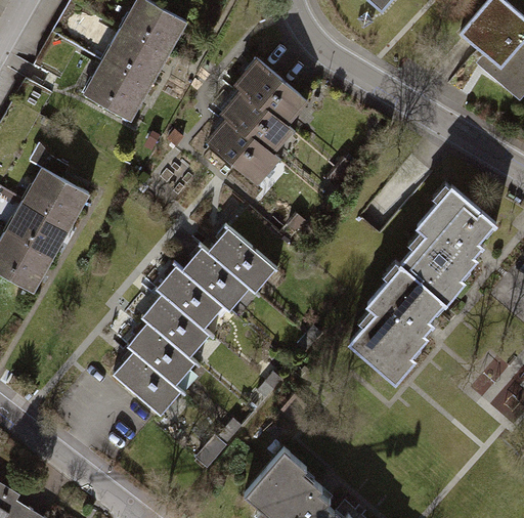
[(184,23),(141,0),(133,0),(80,97),(129,124),(184,23)]
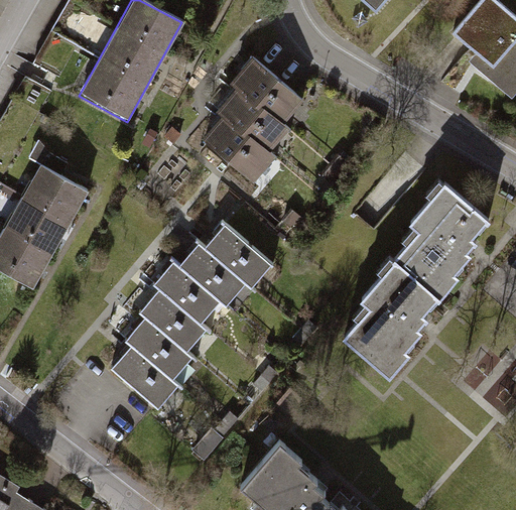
[(358,0),(374,13),(385,0),(358,0)]
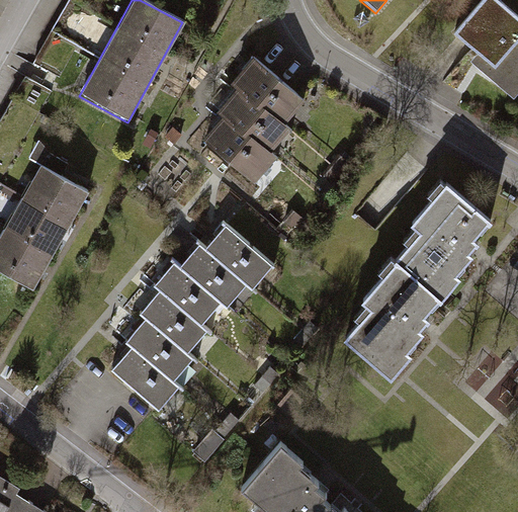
[(517,16),(499,0),(483,0),(454,32),(479,53),(471,61),(515,99),(517,96),(517,16)]
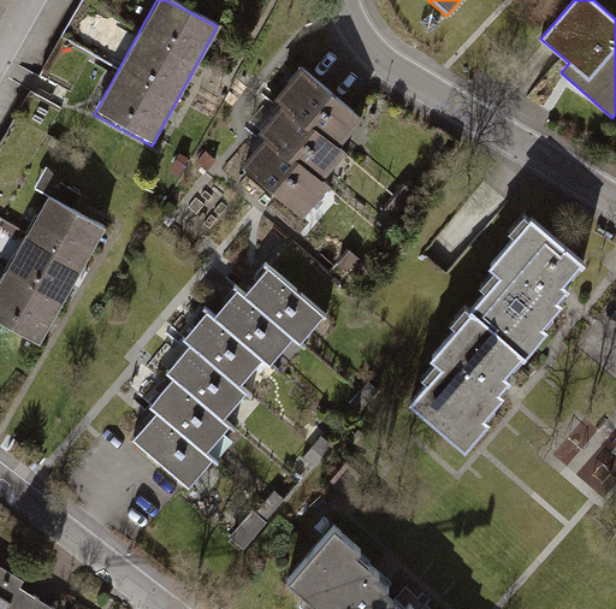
[(337,147),(362,117),(300,66),(276,96),(282,102),(337,147)]
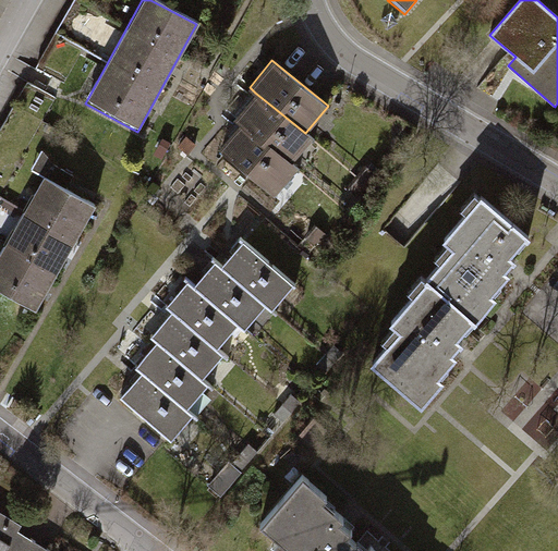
[(289,166),(312,138),(305,133),(255,93),(232,120),(240,125),(289,166)]
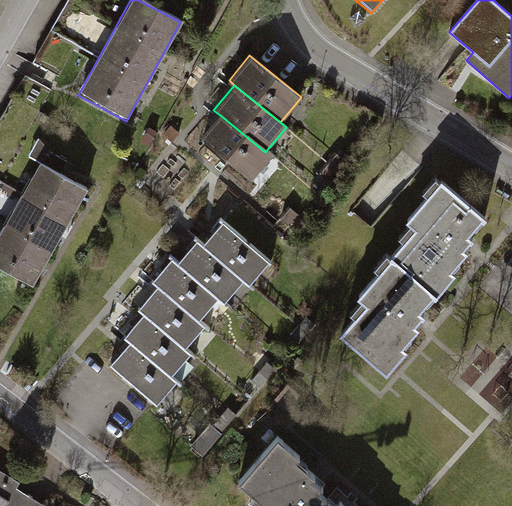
[(250,183),(271,158),(265,152),(220,115),(199,141),(250,183)]
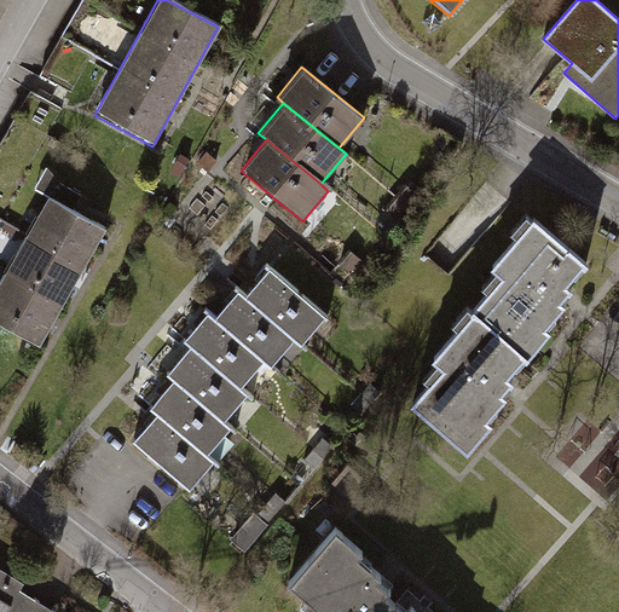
[(34,190),(45,197),(0,279),(0,318),(40,340),(100,227),(73,212),(82,194),(56,179),(46,167),(34,190)]
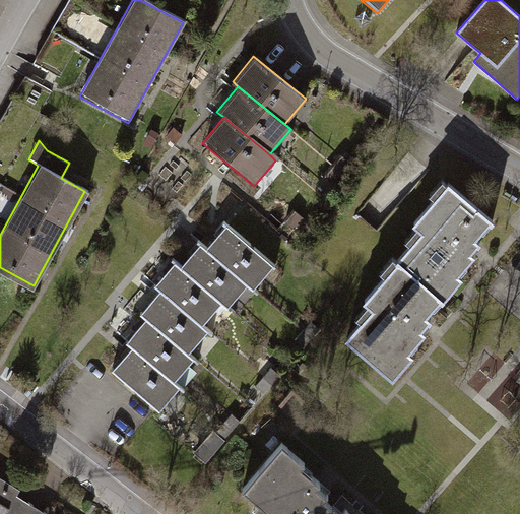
[(397,263),(443,302),(460,280),(457,278),(473,258),(470,256),(478,246),(475,243),(491,225),(443,184),(430,200),(433,202),(410,229),(414,232),(402,246),(408,250),(397,263)]
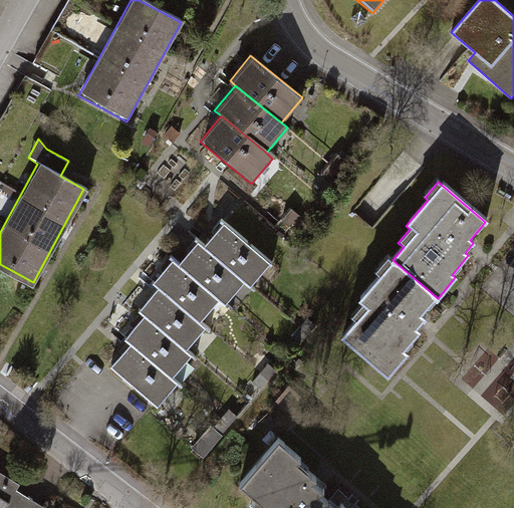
[(302,213),(292,205),(281,218),(291,226),(302,213)]
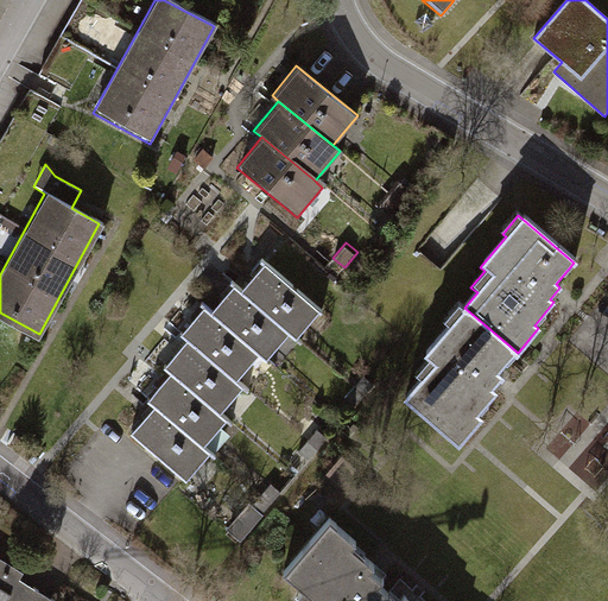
[(301,340),(323,311),(265,264),(241,292),(292,334),(301,340)]
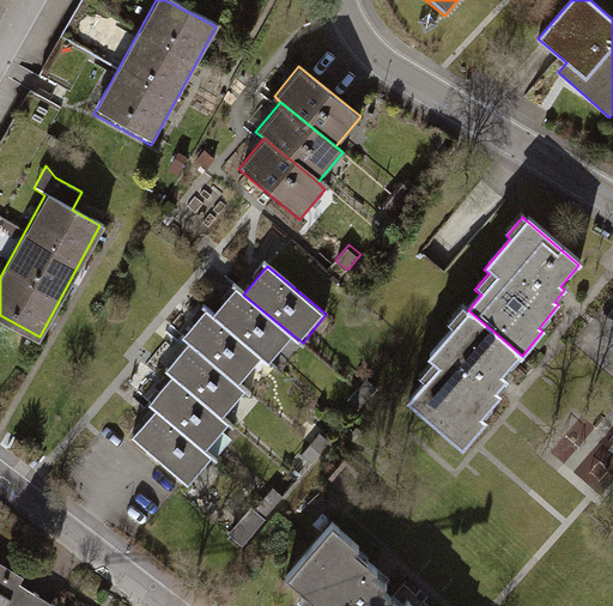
[(272,364),(295,337),(243,295),(236,289),(213,316),(262,357),(272,364)]
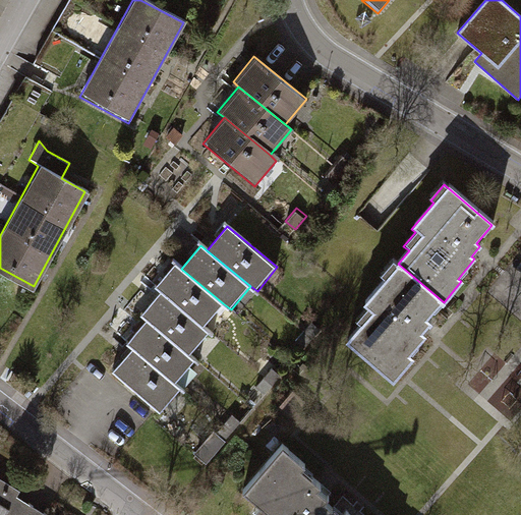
[(358,328),(344,345),(393,385),(413,360),(410,358),(426,339),(422,335),(430,325),(427,322),(444,302),(398,264),(392,259),(379,275),(386,281),(364,307),(367,309),(355,325),(358,328)]
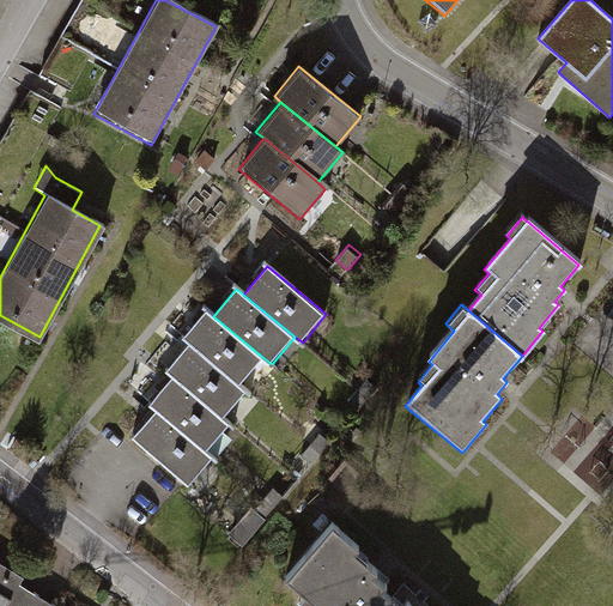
[(240,385),(262,357),(213,316),(204,309),(180,337),(186,341),(240,385)]
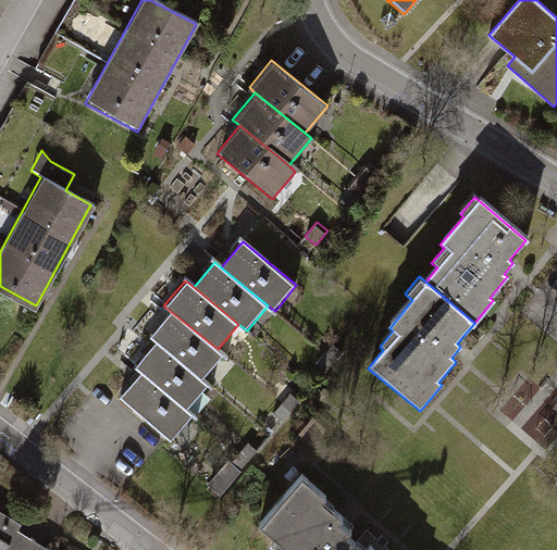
[(201,379),(222,353),(218,349),(169,310),(147,336),(153,341),(201,379)]
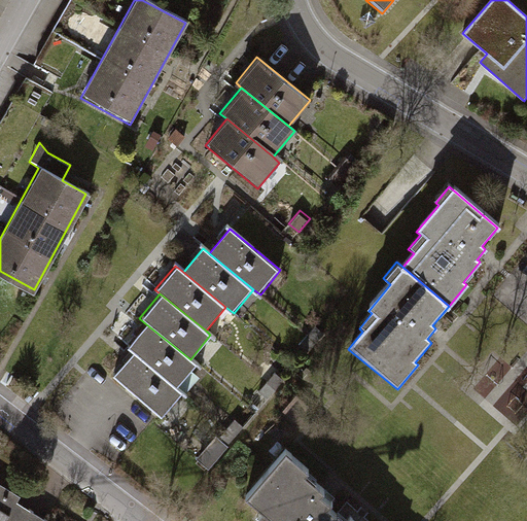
[(176,388),(196,365),(190,359),(145,323),(126,347),(130,351),(176,388)]
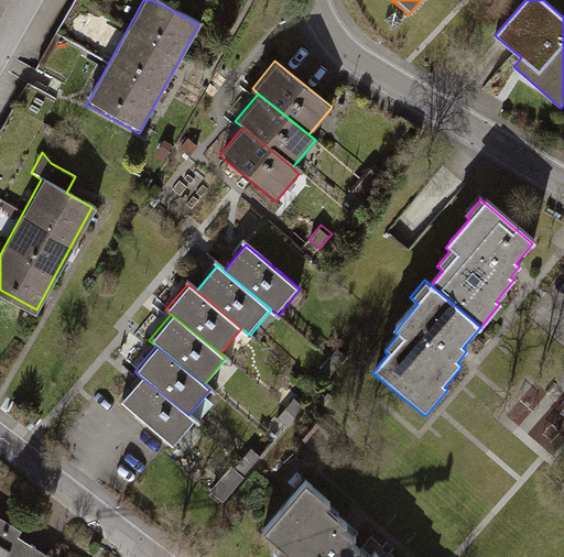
[(172,446),(193,419),(188,415),(139,375),(117,402),(172,446)]
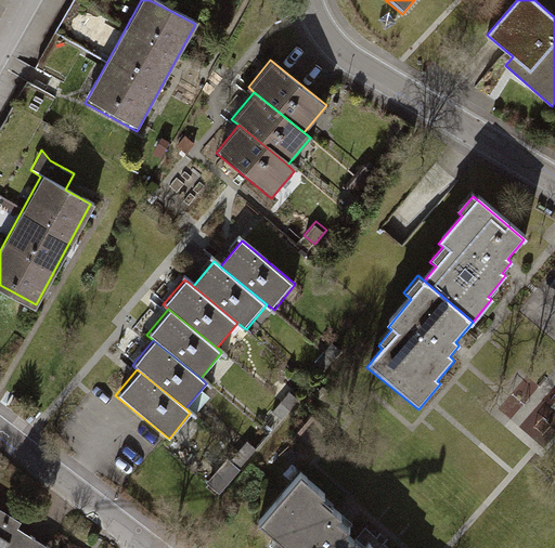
[(299,400),(291,391),(274,408),(283,417),(299,400)]
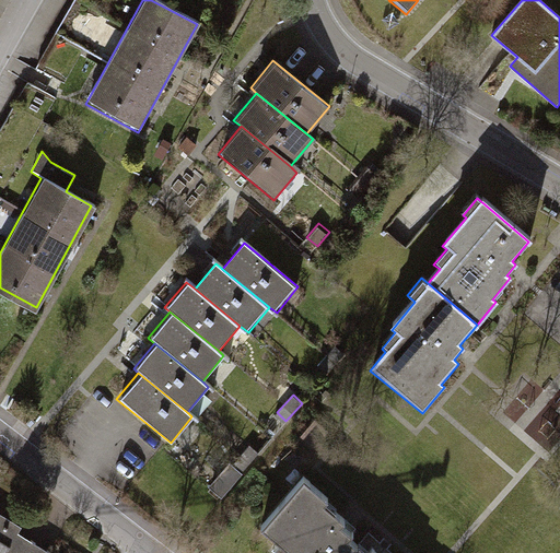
[(334,498),(308,478),(267,525),(299,552),(370,552),(356,540),(359,536),(347,525),(350,521),(329,503),(334,498)]
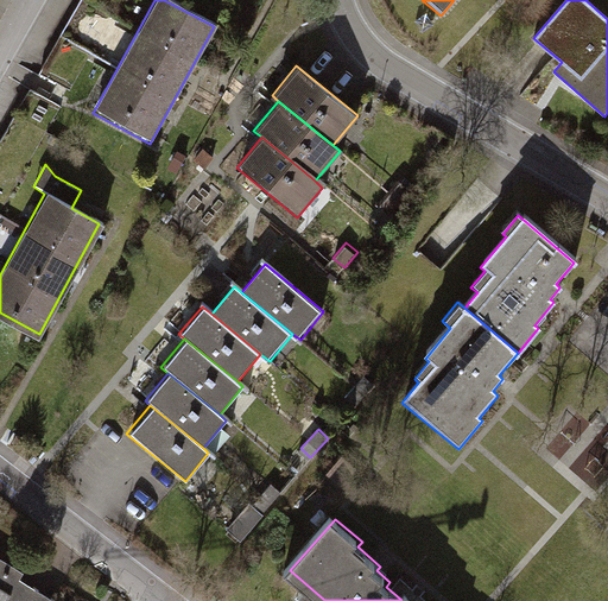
[(0,600),(7,600),(23,576),(26,570),(0,555),(0,600)]
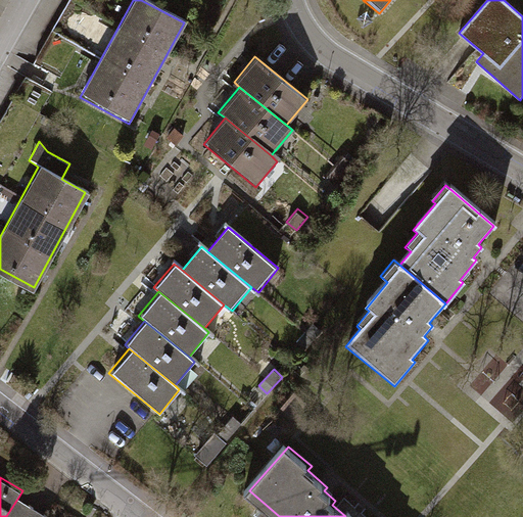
[(56,516),(19,496),(6,516),(56,516)]
